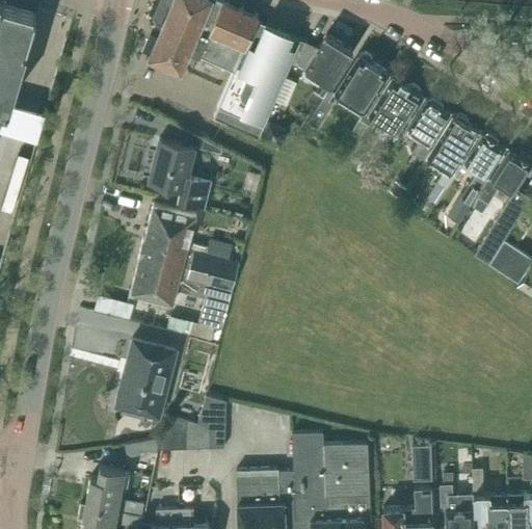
[(9,108),(26,49),(37,10),(0,0),(0,110),(1,106),(9,108)]
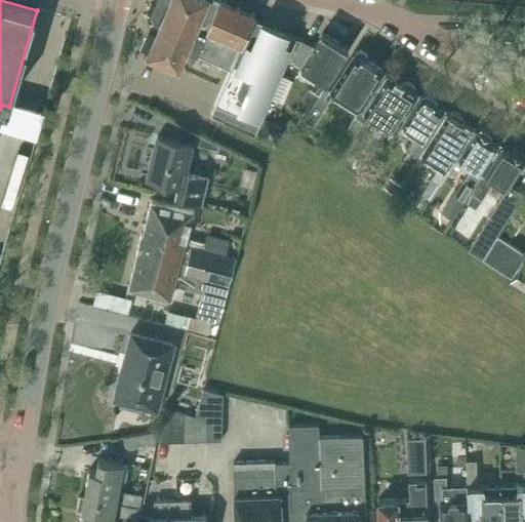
[(186,52),(231,71),(252,23),(253,21),(254,17),(255,16),(217,0),(206,0),(206,1),(204,0),(159,0),(152,17),(152,18),(155,26),(162,29),(149,58),(176,71),(185,51),(186,52)]
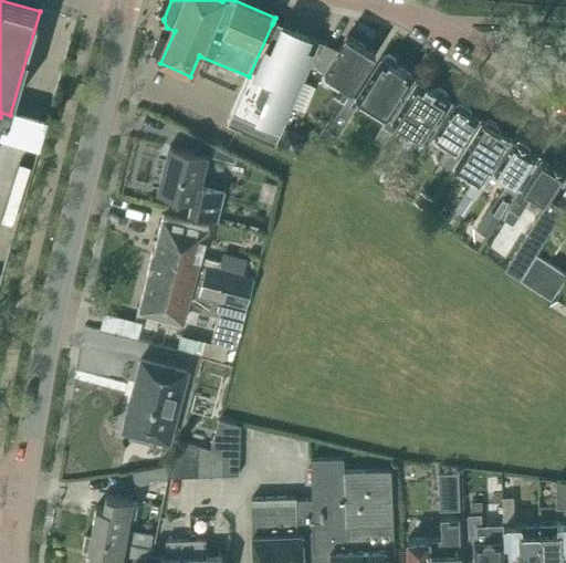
[(321,43),(315,41),(311,51),(272,34),(276,24),(273,22),(272,24),(249,76),(227,125),(275,147),(321,43)]
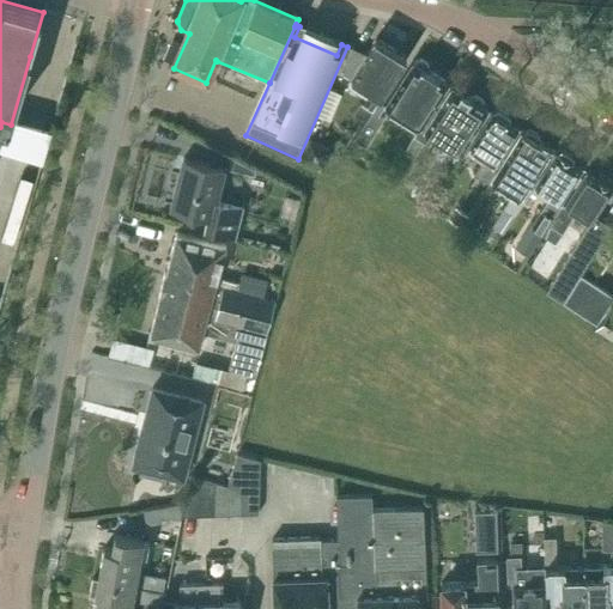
[(366,125),(368,125),(380,105),(407,60),(377,41),(368,56),(352,50),(343,74),(371,92),(369,97),(374,102),(369,110),(362,105),(354,116),(366,125)]
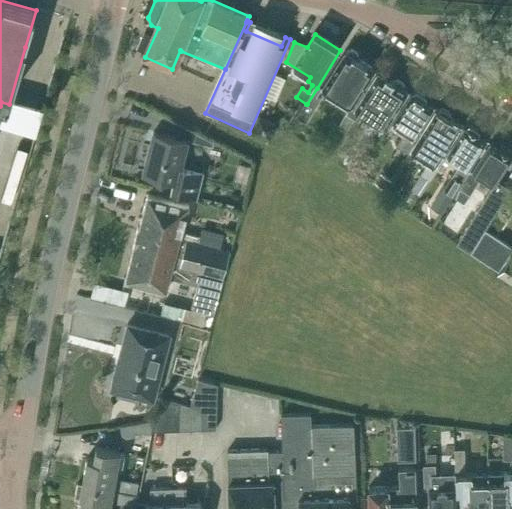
[(352,108),(374,72),(345,53),(322,90),(352,108)]
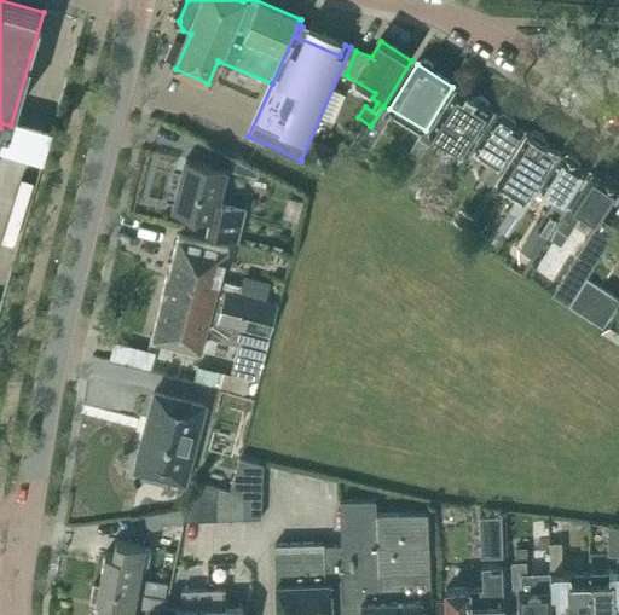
[(457,90),(429,134),(426,131),(409,157),(420,163),(428,148),(429,146),(435,138),(466,156),(493,112),(457,90)]
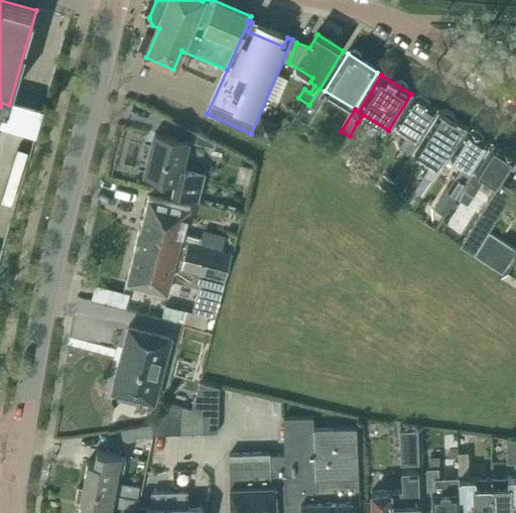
[(276,80),(267,100),(278,105),(287,84),(276,80)]
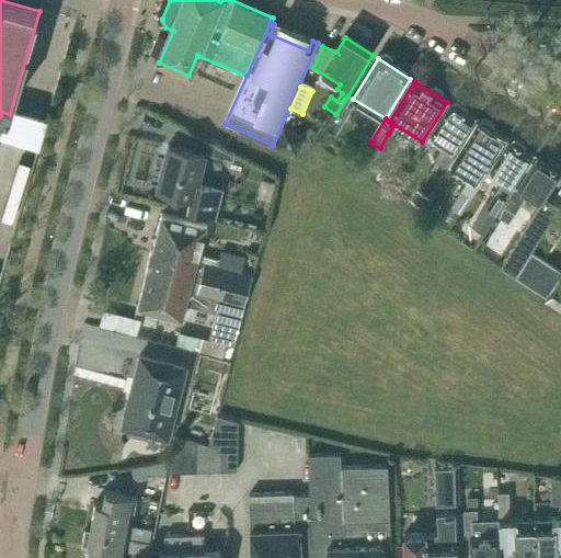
[(352,99),(347,97),(336,114),(325,131),(336,137),(353,111),(346,106),(352,99)]
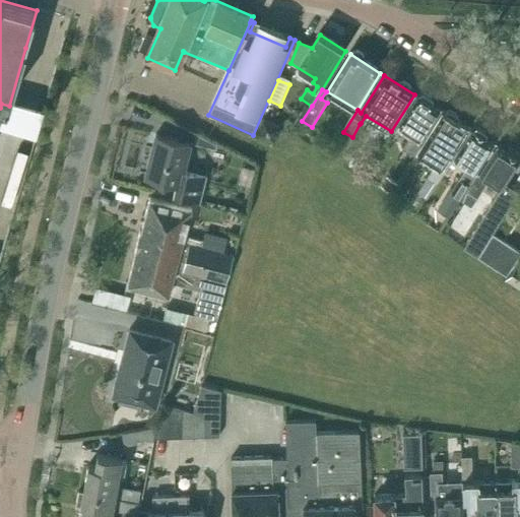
[(398,125),(399,126),(396,130),(409,139),(402,149),(414,157),(416,154),(417,154),(421,146),(418,144),(440,111),(416,97),(398,125)]
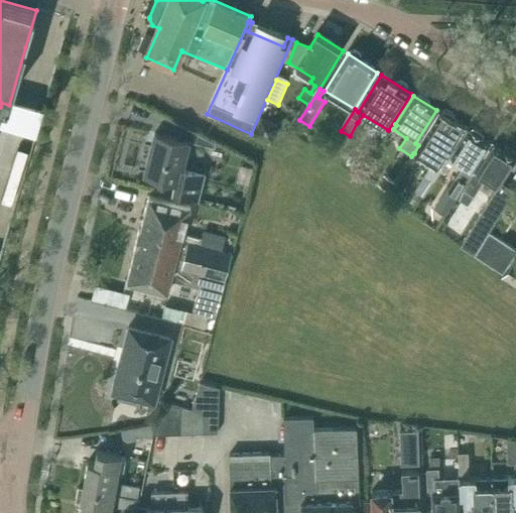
[(438,168),(465,127),(439,112),(414,153),(434,165),(431,169),(430,169),(424,178),(433,184),(441,170),(438,168)]
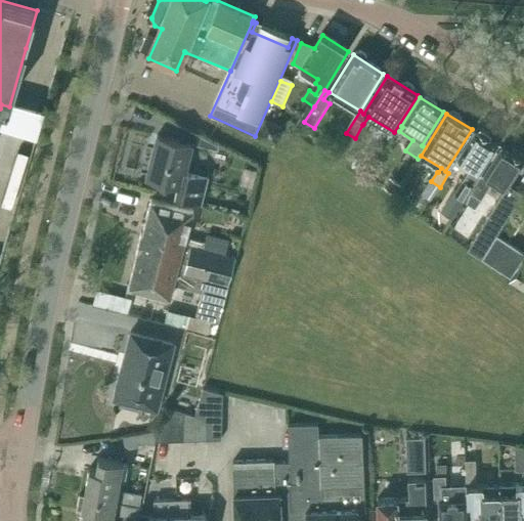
[(454,196),(465,202),(481,175),(480,174),(497,145),(475,132),(457,160),(471,169),(454,196)]
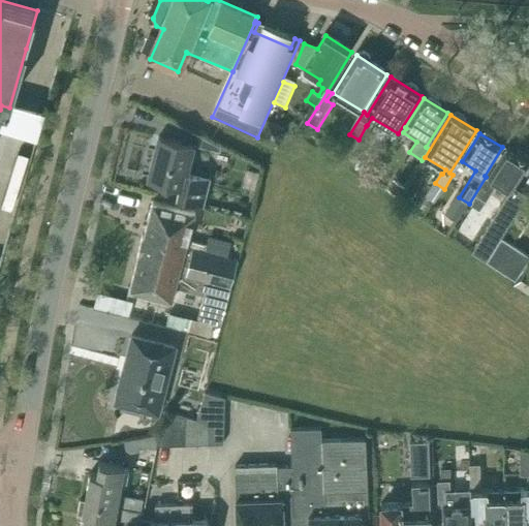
[(197,149),(220,154),(221,149),(200,137),(197,149)]
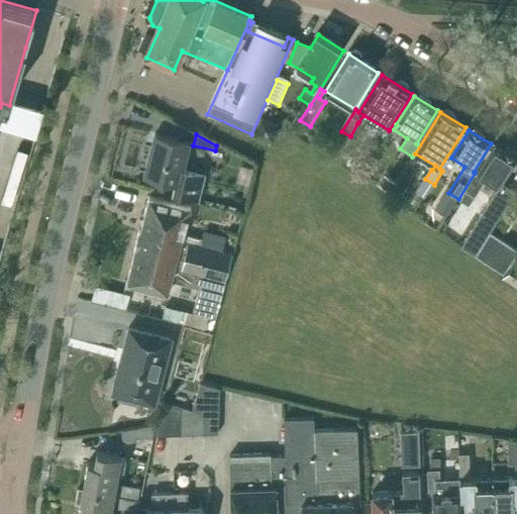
[(188,144),(156,135),(145,176),(176,183),(172,196),(198,203),(205,175),(182,169),(188,144)]
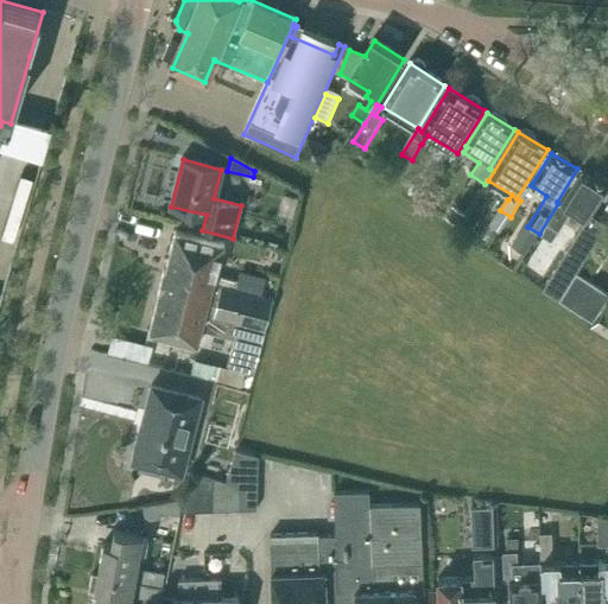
[(561,204),(558,203),(539,234),(540,234),(545,226),(557,234),(563,224),(570,213),(587,222),(578,234),(543,291),(558,302),(559,300),(576,274),(607,227),(590,217),(607,188),(581,171),(561,204)]
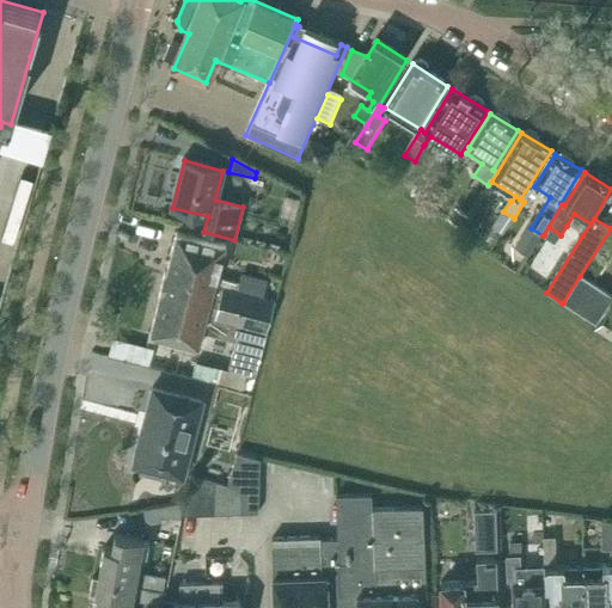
[(454,210),(447,221),(458,229),(466,219),(454,210)]
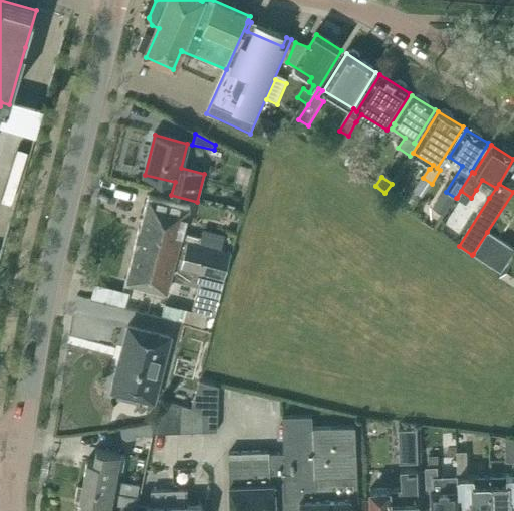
[(431,184),(422,179),(414,192),(422,198),(431,184)]
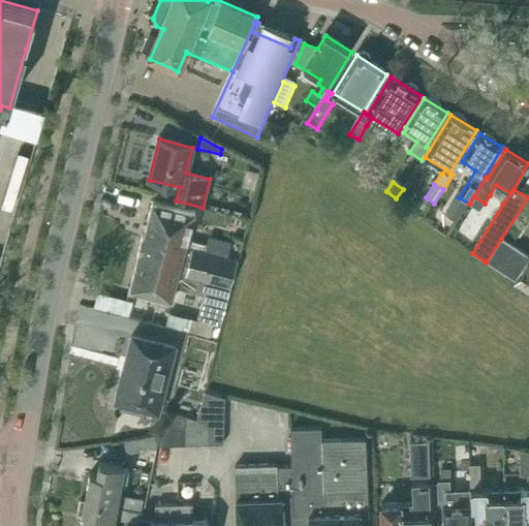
[(458,222),(469,205),(459,198),(459,197),(447,215),(458,222)]
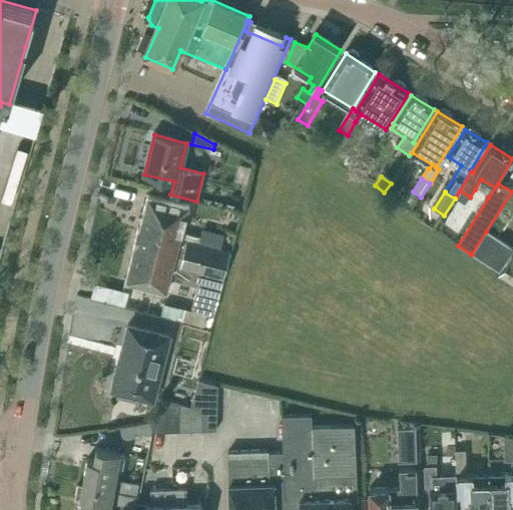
[(188,242),(183,261),(176,260),(181,241),(183,235),(190,208),(148,197),(139,230),(138,230),(137,233),(133,249),(134,250),(125,284),(167,295),(171,282),(197,289),(191,313),(211,319),(214,319),(223,283),(231,255),(198,245),(188,242)]
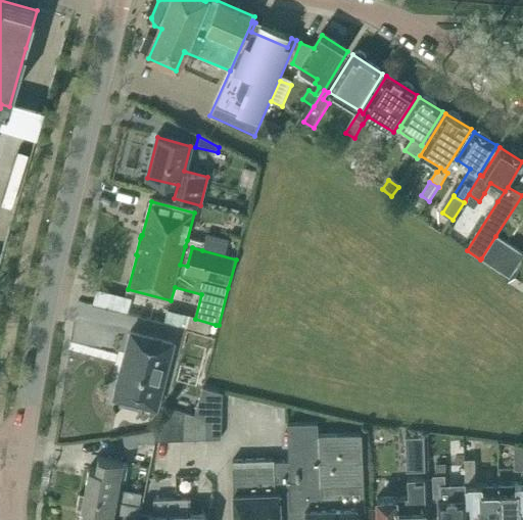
[(442,224),(437,225),(434,230),(442,236),(447,228),(442,224)]
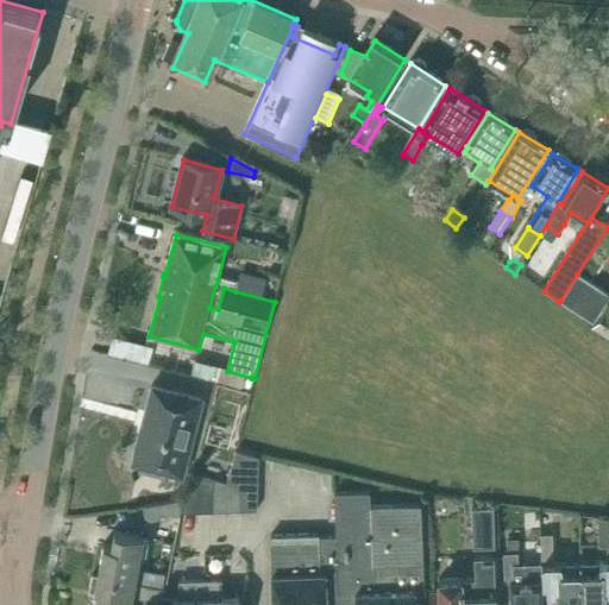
[(608,300),(608,294),(577,275),(560,301),(595,322),(608,302),(608,300)]
